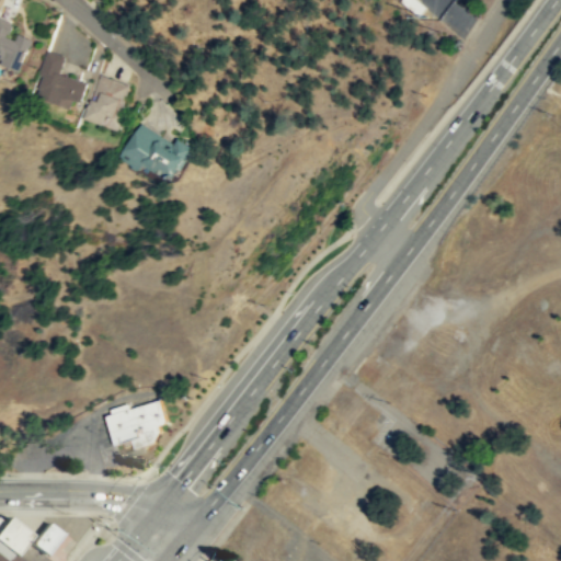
[(425,7),(416,0),(398,0),(418,16),(425,7)]
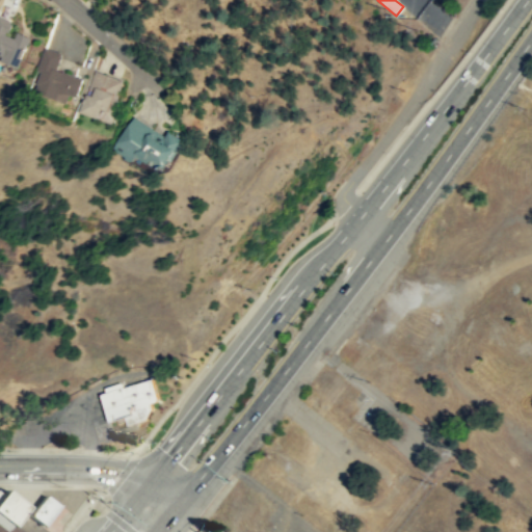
[(19,68),(23,57),(22,57),(27,44),(28,45),(31,36),(25,33),(17,31),(15,37),(5,33),(6,30),(8,31),(10,27),(12,23),(9,22),(10,20),(0,16),(0,54),(2,55),(1,59),(9,63),(19,68)]
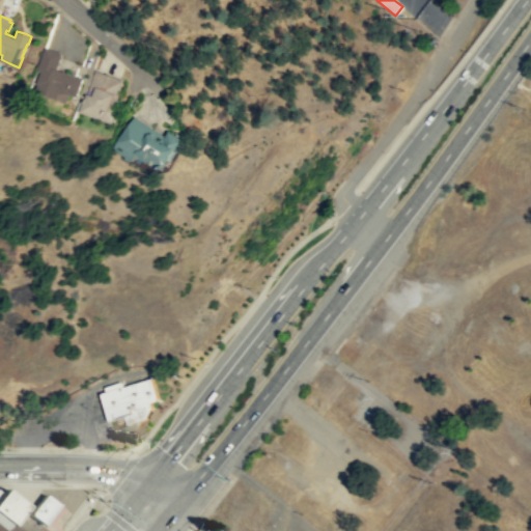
[(68,102),(71,93),(78,95),(84,77),(56,68),(62,52),(44,46),(36,70),(39,71),(35,90),(68,102)]
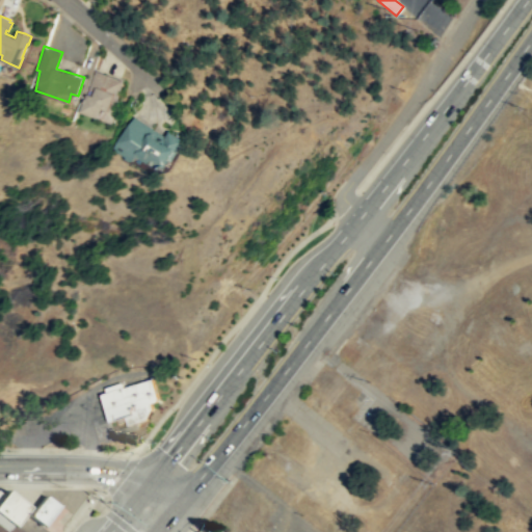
[(122,79),(114,97),(118,98),(110,122),(78,109),(92,69),(122,79)]
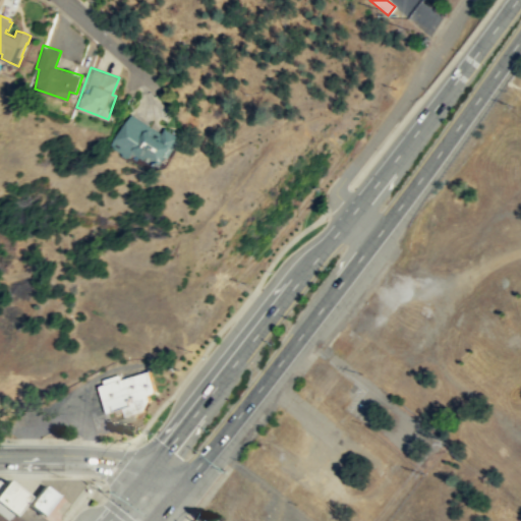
[(178,133),(159,165),(133,151),(131,156),(110,143),(129,112),(162,131),(165,126),(178,133)]
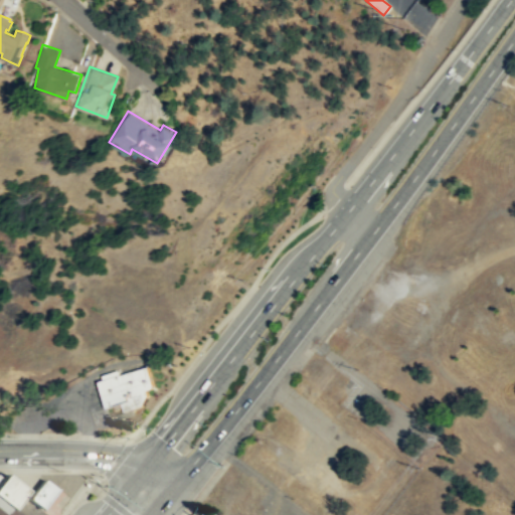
[(105,407),(121,402),(123,410),(141,404),(146,394),(145,389),(150,387),(152,384),(145,365),(96,381),(105,407)]
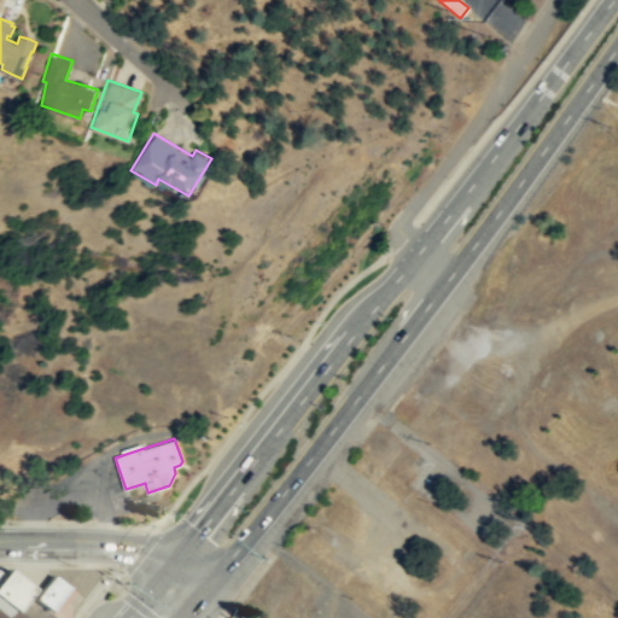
[(31,587),(6,566),(1,572),(0,571),(0,598),(15,610),(31,587)]
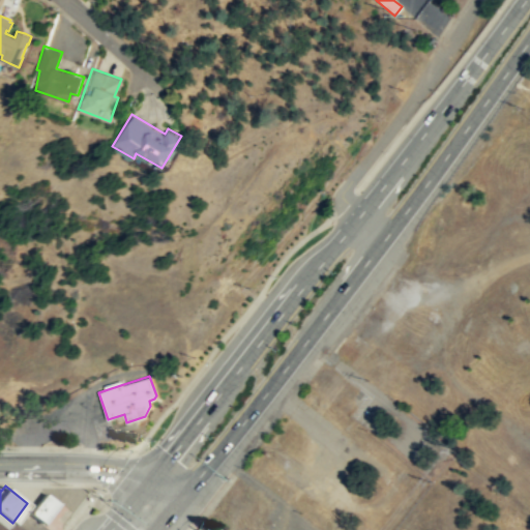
[(58,502),(43,492),(27,512),(41,524),(58,502)]
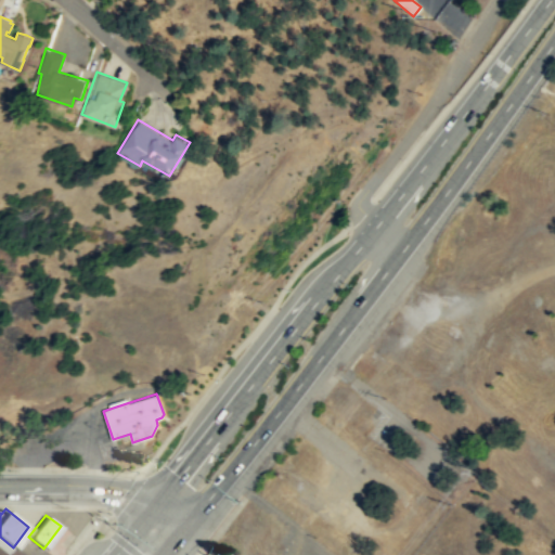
[(0,554),(0,539),(20,554),(0,554)]
